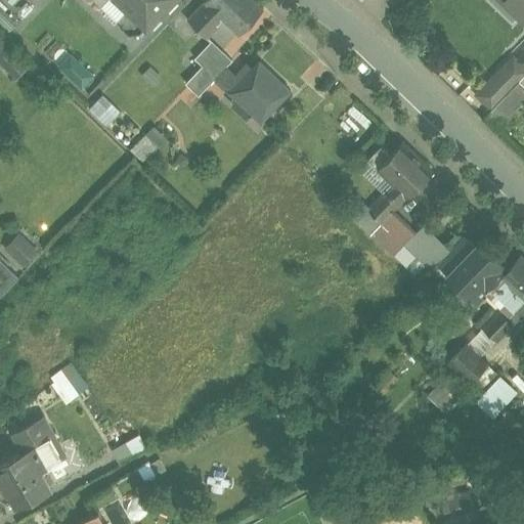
[(106,0),(101,6),(114,18),(126,7),(147,28),(174,0),(106,0)]
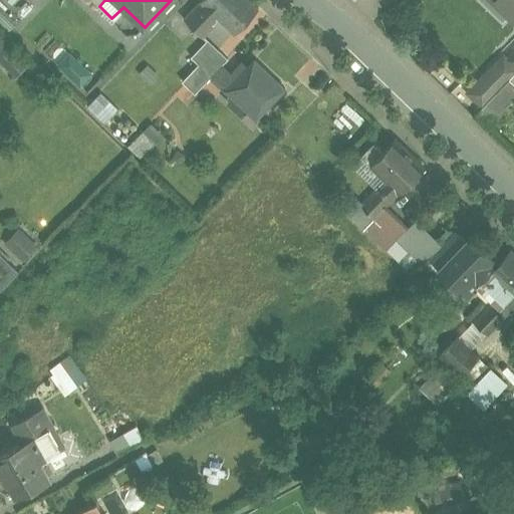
[(203,0),(202,0),(186,17),(205,36),(216,24),(215,23),(220,17),(203,0)]
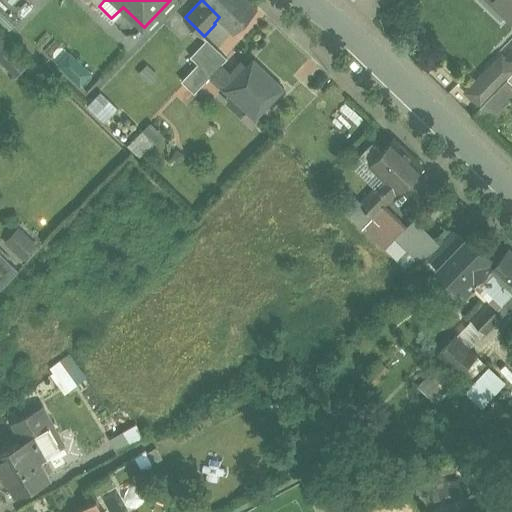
[(259,8),(250,0),(202,0),(219,17),(235,33),(259,8)]
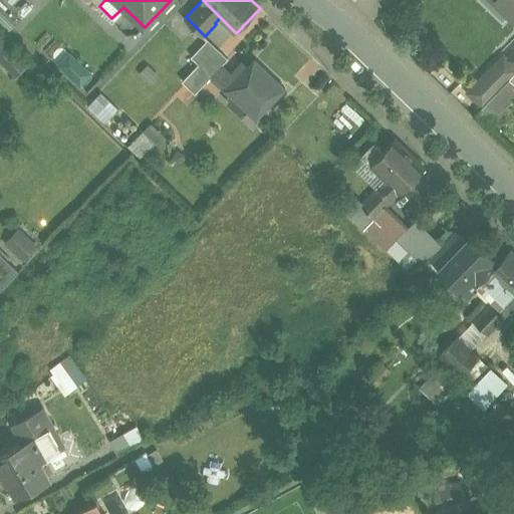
[(513,0),(494,0),(513,18),(513,0)]
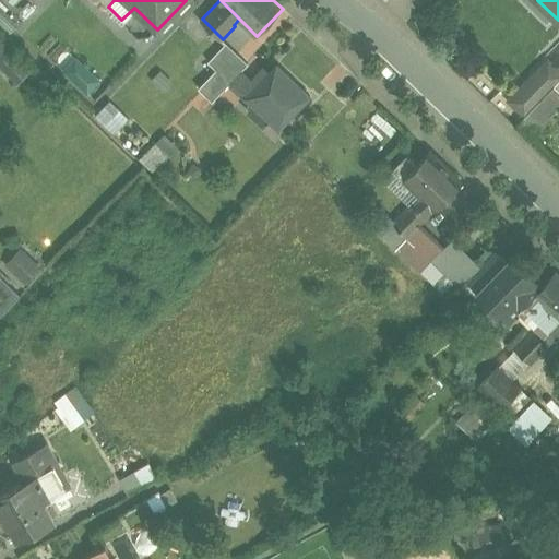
[(227,44),(210,63),(221,73),(238,55),(227,44)]
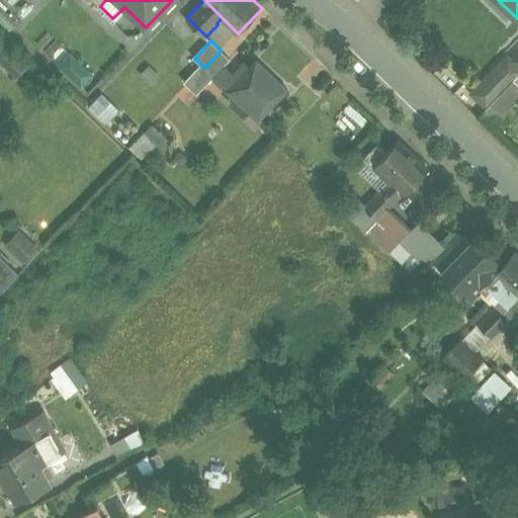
[(231,61),(221,51),(204,68),(214,78),(231,61)]
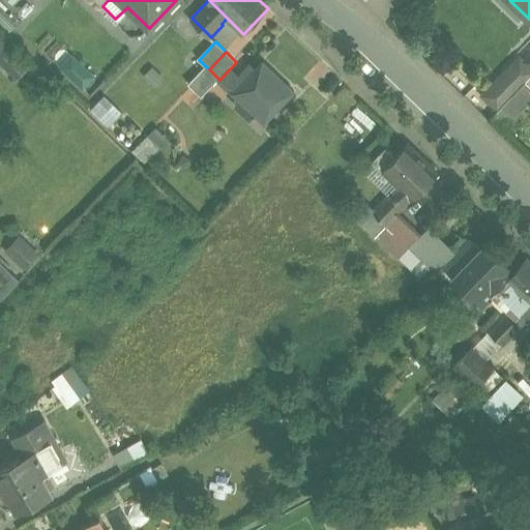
[(529,67),(521,58),(484,95),(499,109),(529,76),(529,67)]
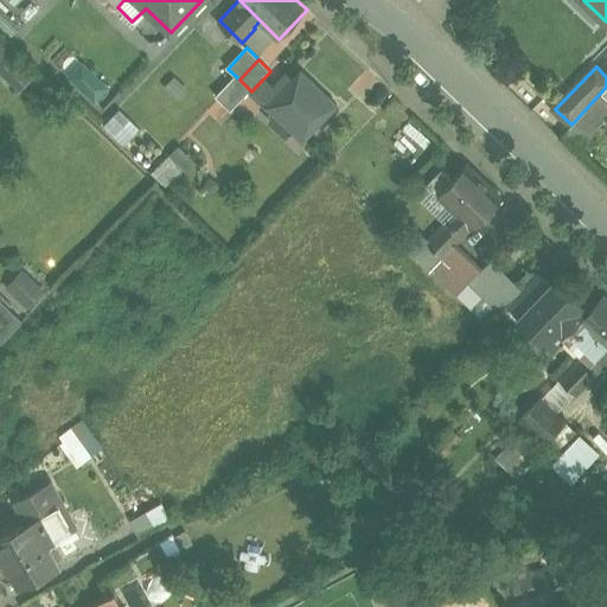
[(71,77),(82,98),(100,89),(89,69),(71,77)]
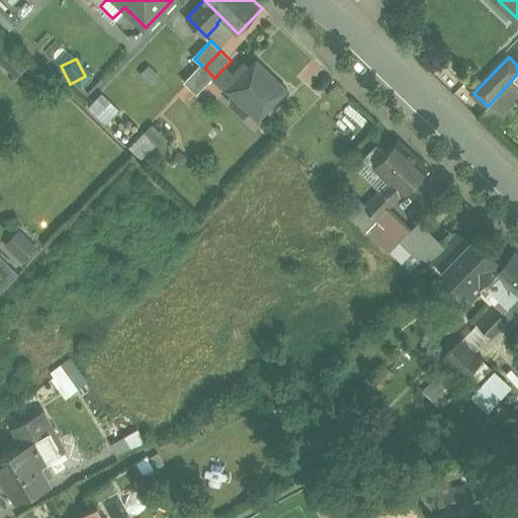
[(258,61),(251,68),(246,65),(236,75),(240,80),(230,90),(238,97),(234,101),(246,113),(250,109),(259,118),(287,88),(258,61)]
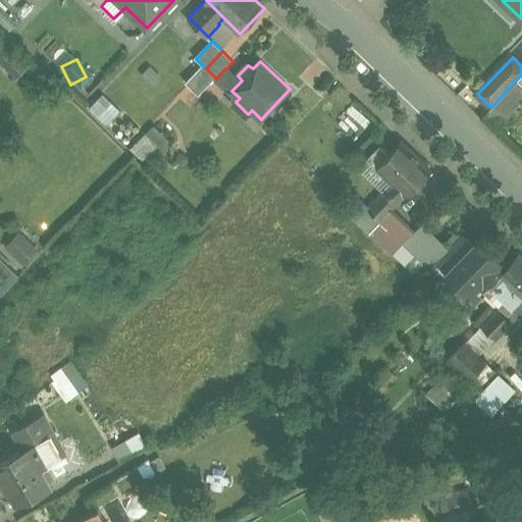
[(102,125),(116,111),(99,94),(85,109),(102,125)]
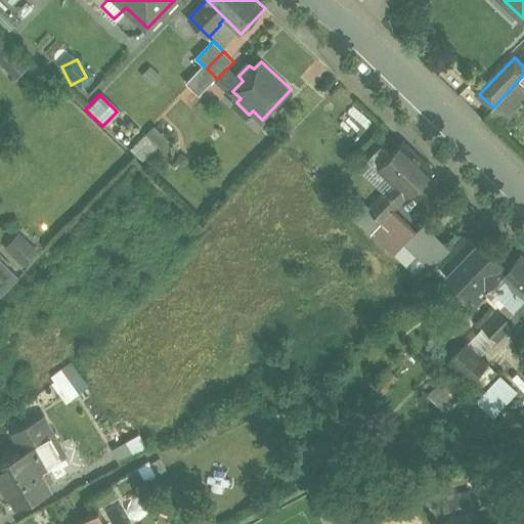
[(149,125),(127,150),(142,165),(166,138),(149,125)]
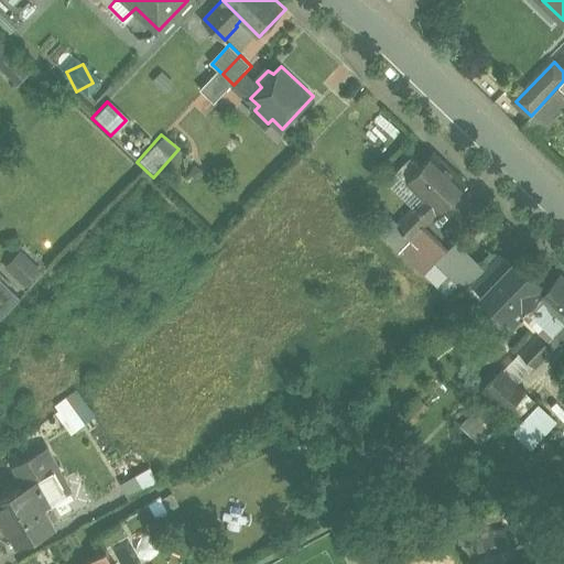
[(466,184),(434,152),(421,165),(412,156),(398,171),(425,197),(397,225),(411,239),(412,240),(424,228),(466,184)]
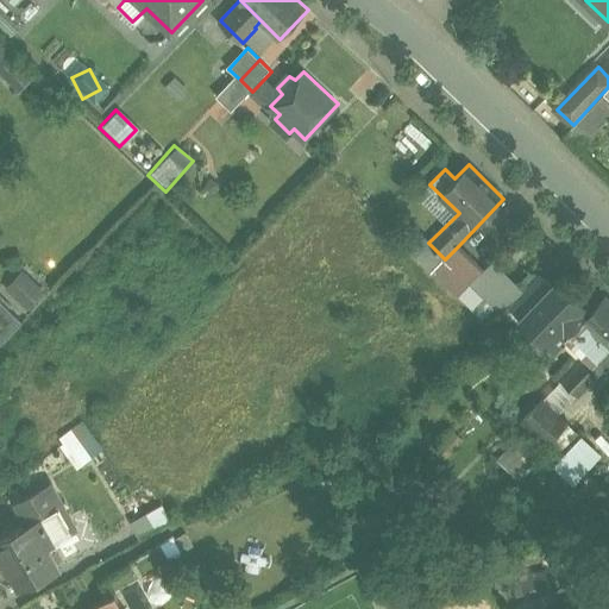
[(428,243),(418,255),(433,270),(444,258),(428,243)]
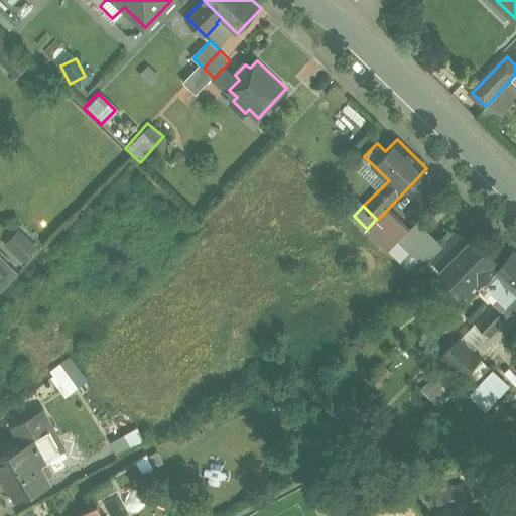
[(409,230),(388,209),(377,220),(376,219),(367,229),(389,251),(409,230)]
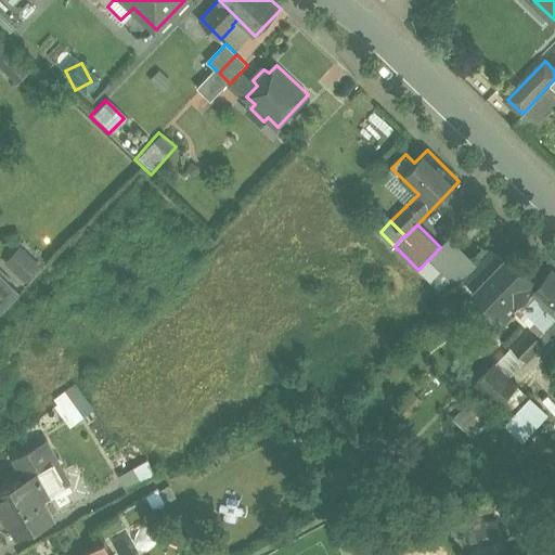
[(15,245),(0,262),(23,283),(38,265),(15,245)]
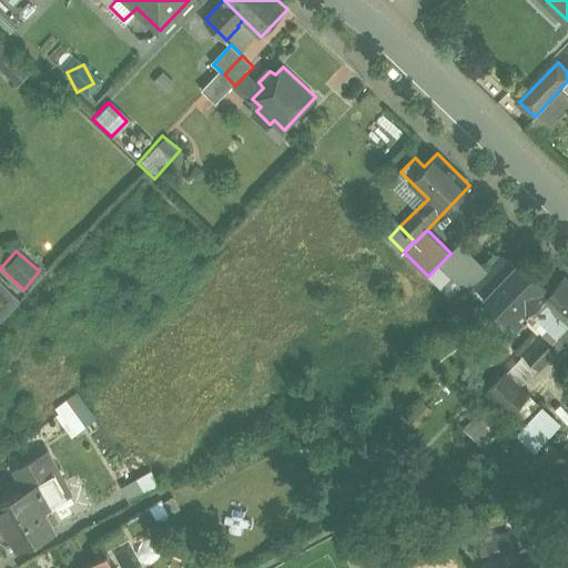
[(505,255),(477,284),(489,296),(517,267),(505,255)]
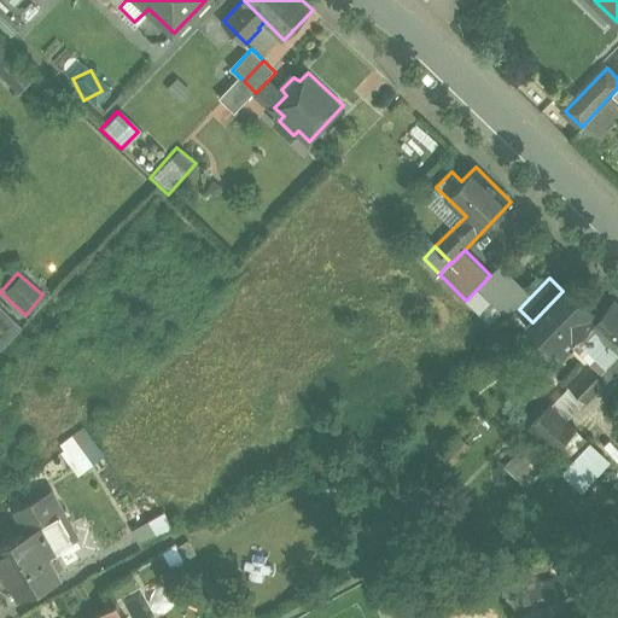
[(532,322),(531,325),(534,327),(531,331),(531,336),(535,339),(540,339),(543,337),(563,355),(576,342),(600,318),(599,316),(567,286),(563,291),(532,322)]
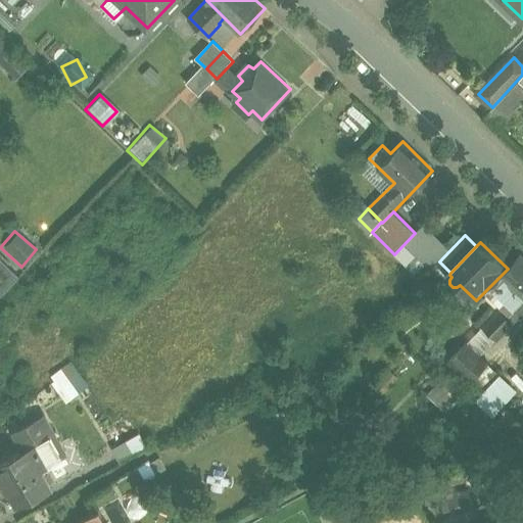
[(522,257),(520,254),(507,268),(508,269),(487,289),(504,304),(467,342),(480,355),(495,340),(496,341),(522,313),(522,257)]
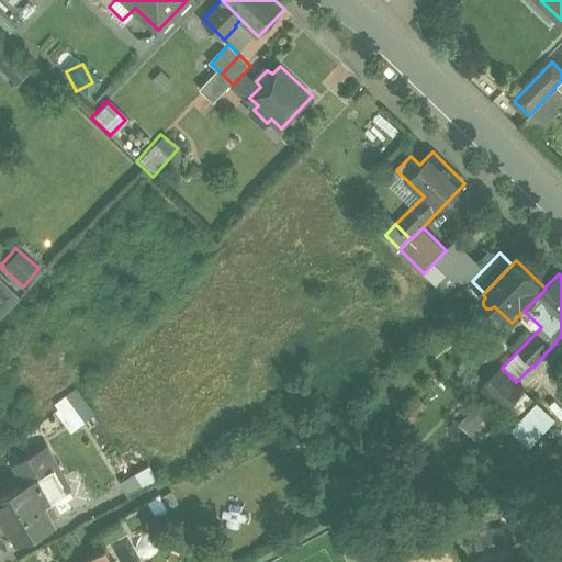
[(22,298),(0,274),(0,317),(1,319),(22,298)]
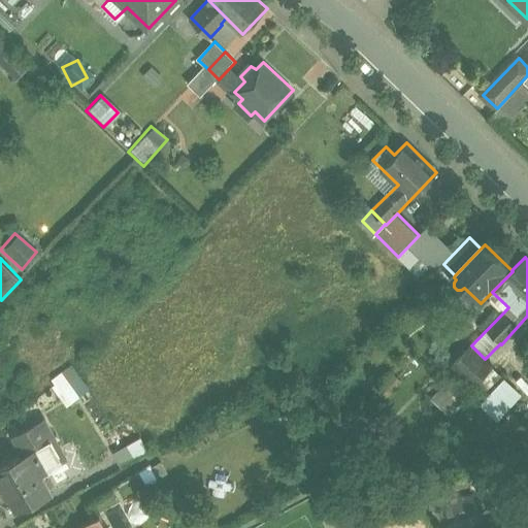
[(485,359),(471,345),(453,365),(474,387),(493,367),(485,359)]
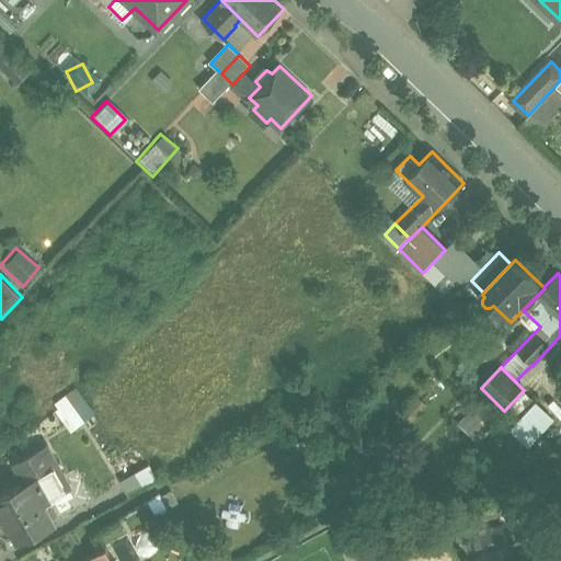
[(73,386),(48,403),(66,430),(91,412),(73,386)]
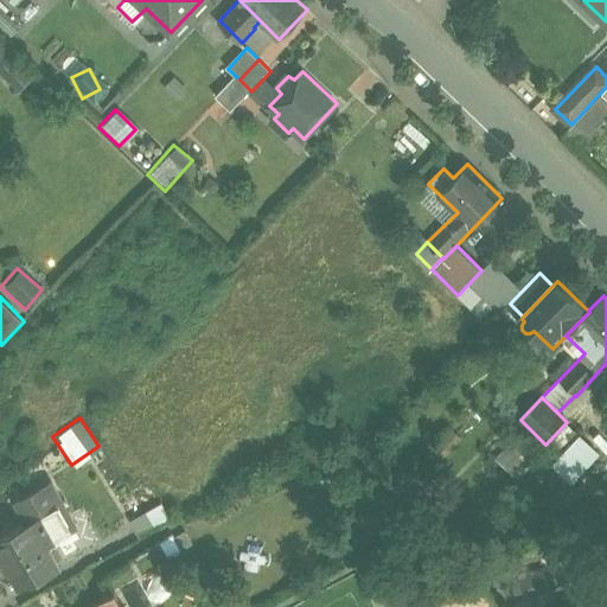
[(569,486),(596,454),(573,434),(545,466),(569,486)]
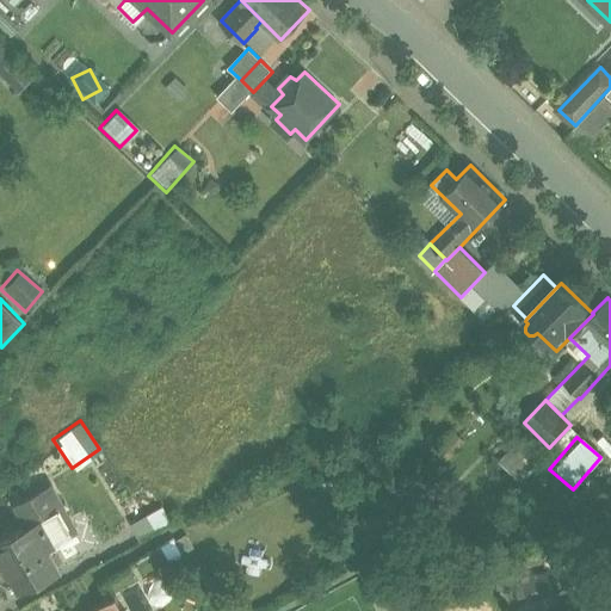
[(78,532),(51,485),(28,499),(32,510),(25,513),(31,524),(32,524),(47,549),(78,532)]
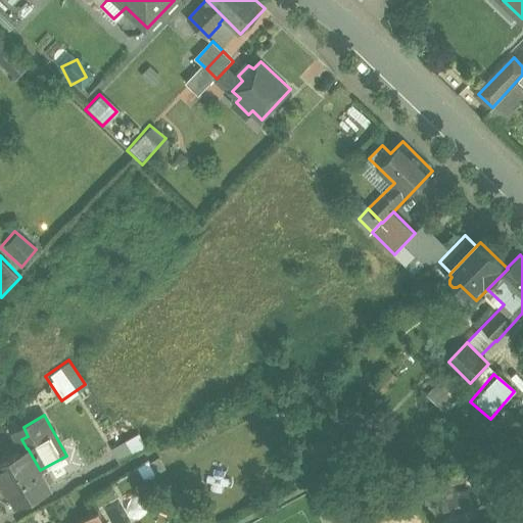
[(138,434),(109,445),(114,460),(143,449),(138,434)]
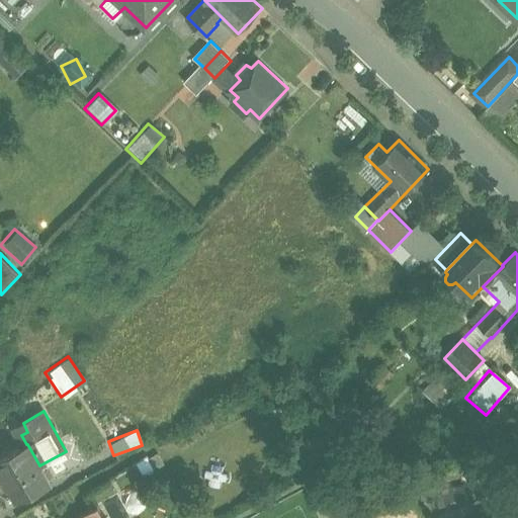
[(26,444),(0,458),(0,478),(1,480),(5,478),(18,501),(49,484),(39,465),(27,444),(26,444)]
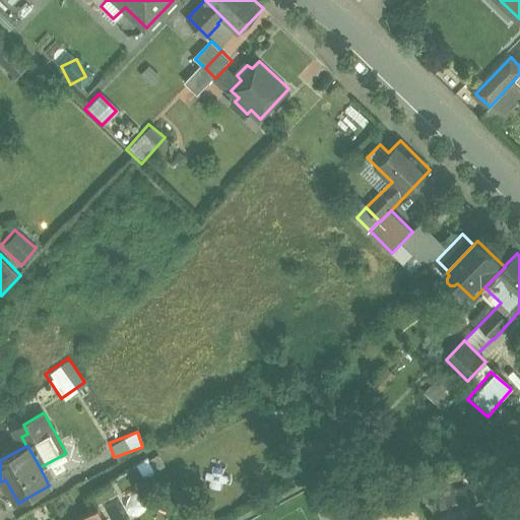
[(107,519),(100,507),(75,519),(107,519)]
